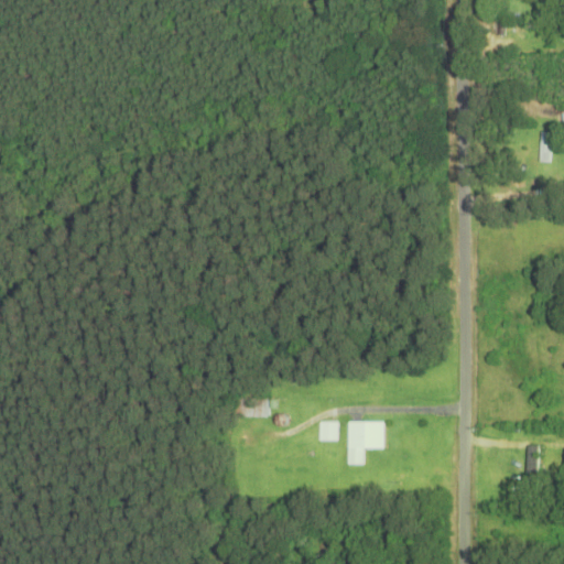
[(552,132),(540,132),(540,163),(552,163),(552,132)]
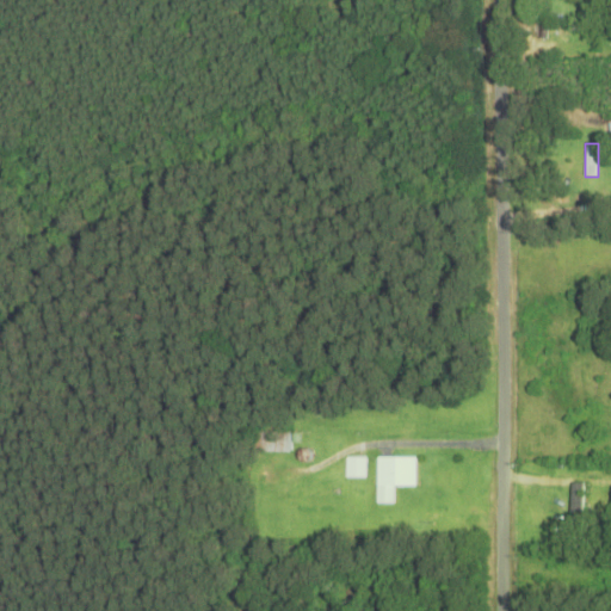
[(290,433),(254,433),(254,454),(290,454),(290,433)]
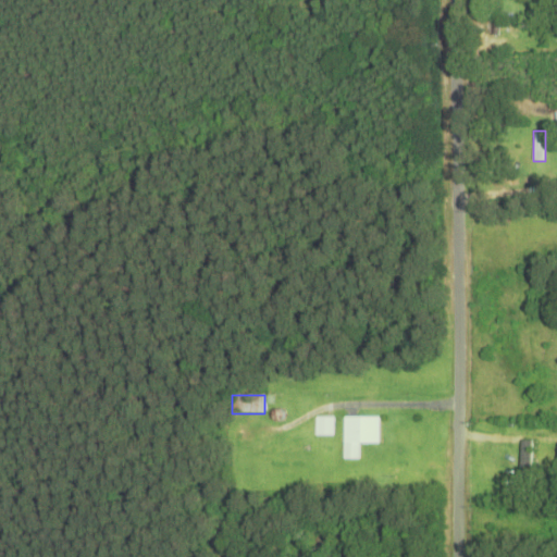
[(316,436),(334,436),(334,418),(316,418),(316,436)]
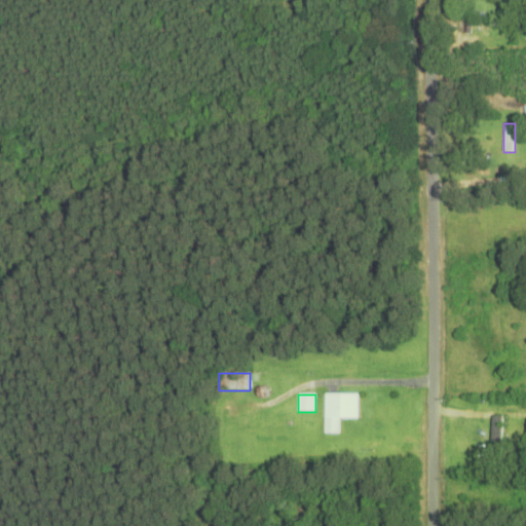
[(358,395),(325,395),(325,435),(339,435),(339,419),(358,419),(358,395)]
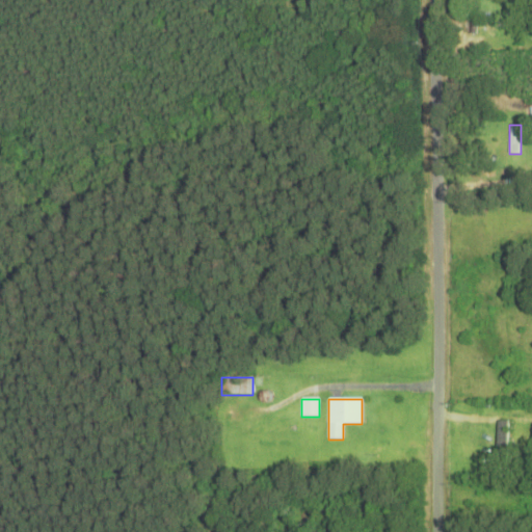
[(508,422),(497,422),(497,449),(507,450),(508,422)]
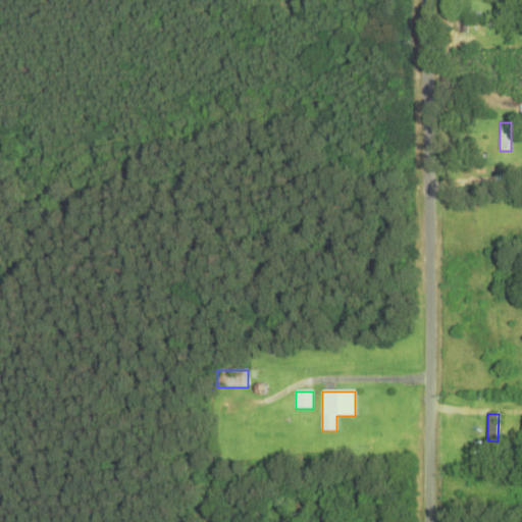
All buildings are outlined.
